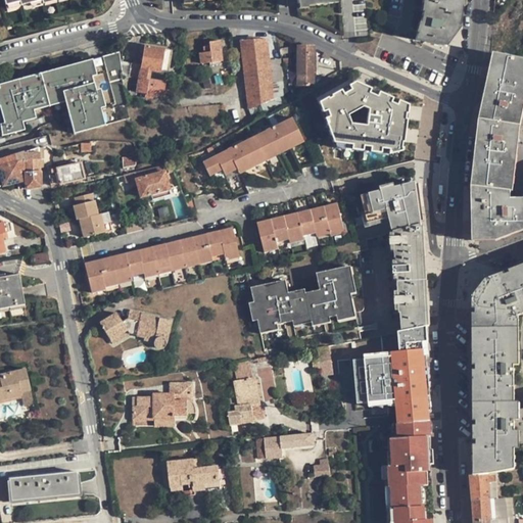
[(417,34),(414,39),(428,43),(442,45),(444,37),(447,38),(449,30),(453,30),(455,21),(459,22),(461,6),(459,5),(458,0),(424,0),(424,4),(421,18),(417,34)]
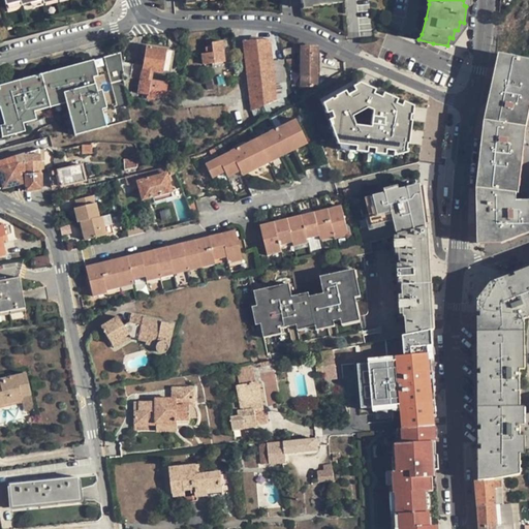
[(271,39),(245,40),(254,111),(259,107),(267,104),(278,99),(284,97),(289,95),(284,84),(288,84),(284,61),(274,62),(271,39)]
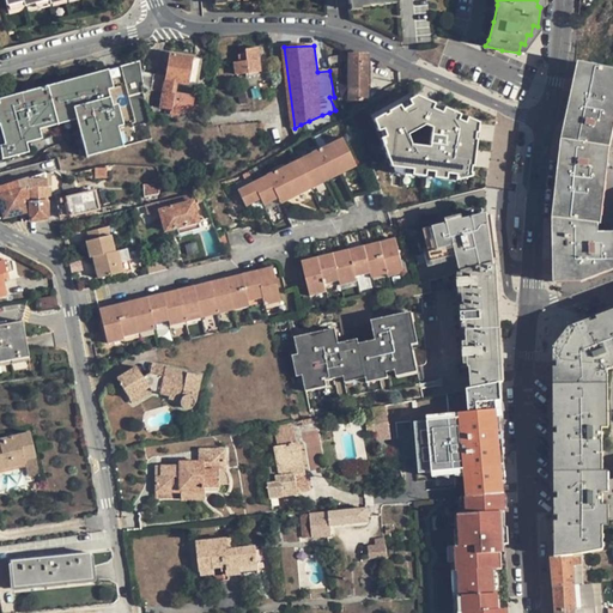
[(261,72),(258,47),(247,48),(247,54),(240,55),(241,61),(236,62),(237,74),(261,72)]
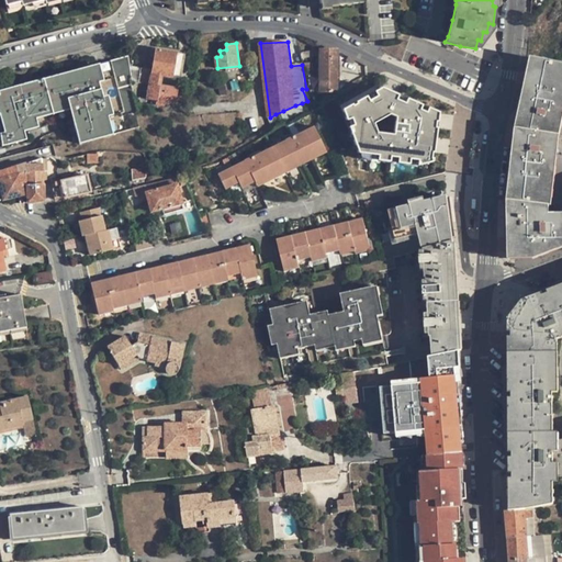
[(175,72),(178,53),(175,52),(157,48),(154,69),(142,68),(139,80),(152,83),(161,85),(164,75),(173,77),(175,72)]
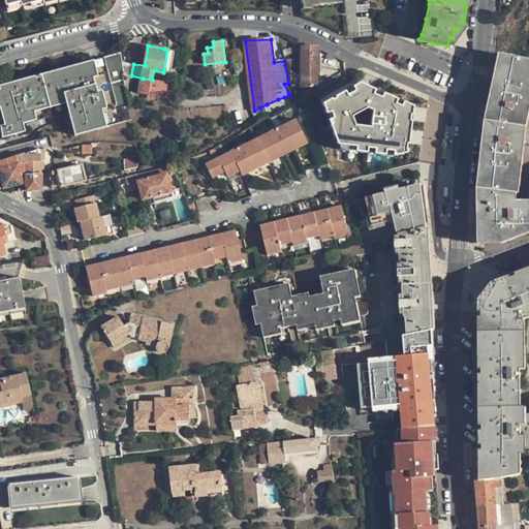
[(302,85),(318,85),(317,48),(302,48),(302,85)]
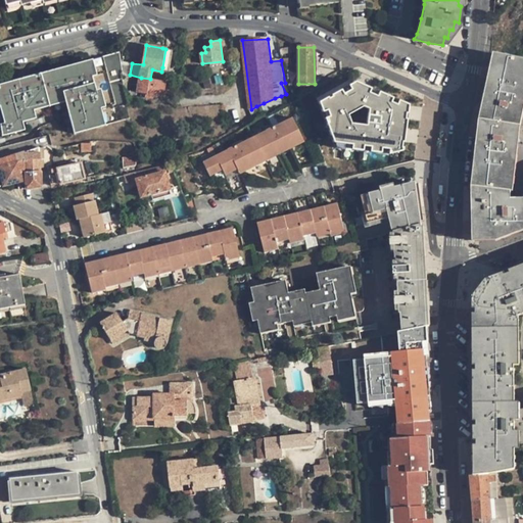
[(173,50),(165,49),(162,67),(170,68),(173,50)]
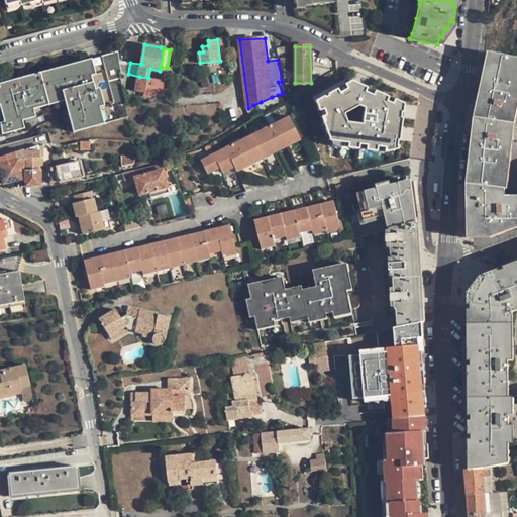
[(117,53),(94,57),(95,64),(105,63),(108,80),(121,78),(117,53)]
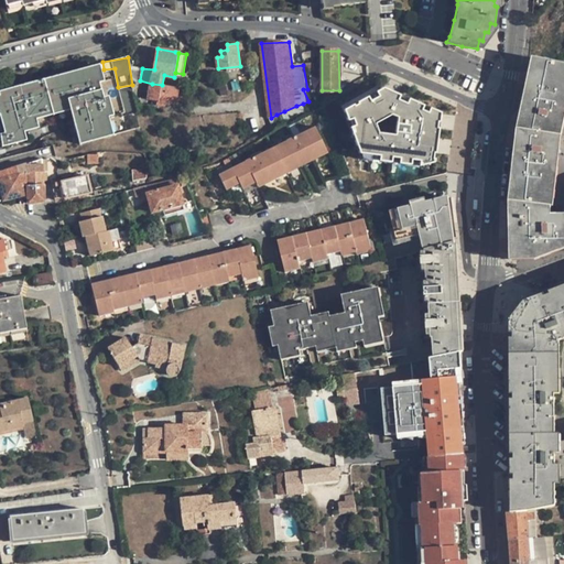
[(557,136),(563,105),(563,64),(553,62),(535,57),(520,129),(512,203),(512,214),(512,257),(535,257),(551,251),(563,246),(563,217),(548,218),(548,206),(549,206),(552,185),(557,136)]
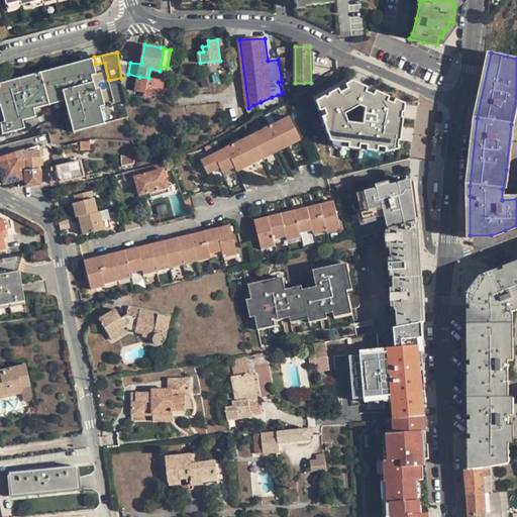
[(87,60),(40,72),(47,99),(63,95),(64,100),(73,134),(99,126),(95,110),(99,109),(87,60)]
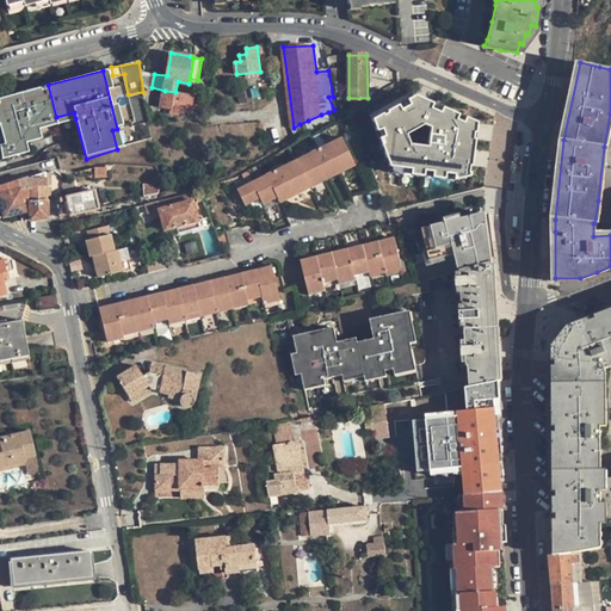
[(154,74),(141,72),(143,87),(152,87),(154,74)]
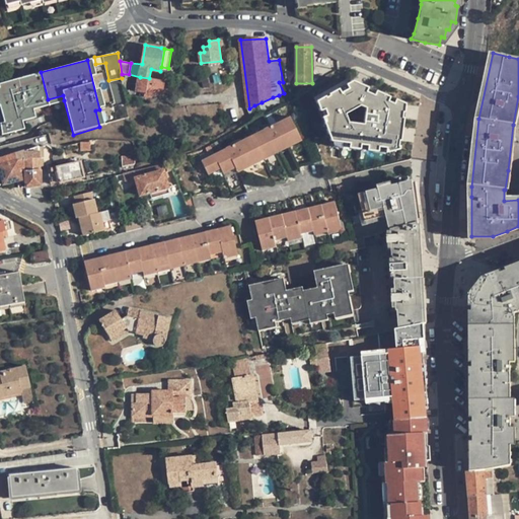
[(34,114),(33,107),(31,103),(48,99),(41,72),(0,82),(0,92),(3,102),(0,102),(0,107),(7,133),(24,129),(21,117),(34,114)]
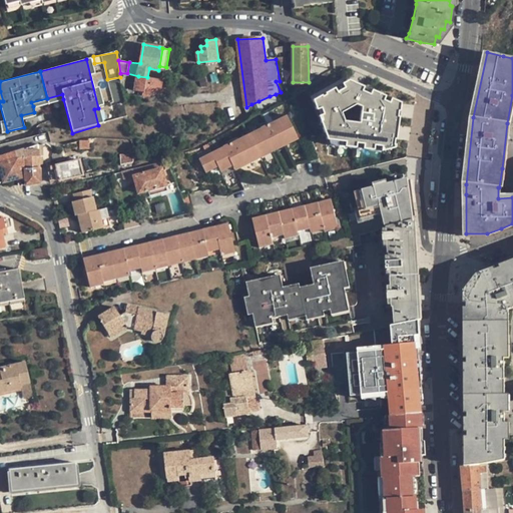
[(161,94),(164,80),(147,77),(138,76),(135,89),(161,94)]
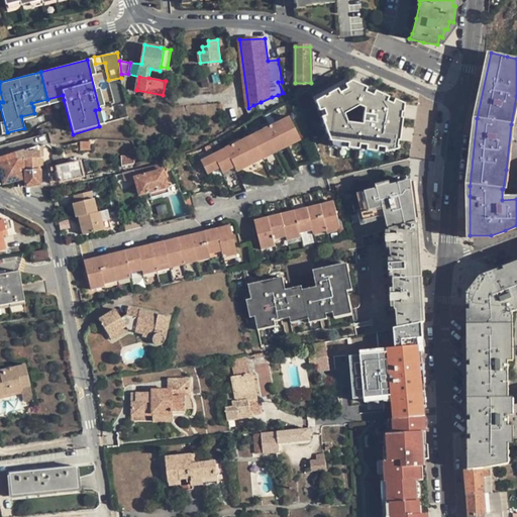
[(351,81),(315,101),(329,141),(389,150),(397,148),(404,103),(351,81)]
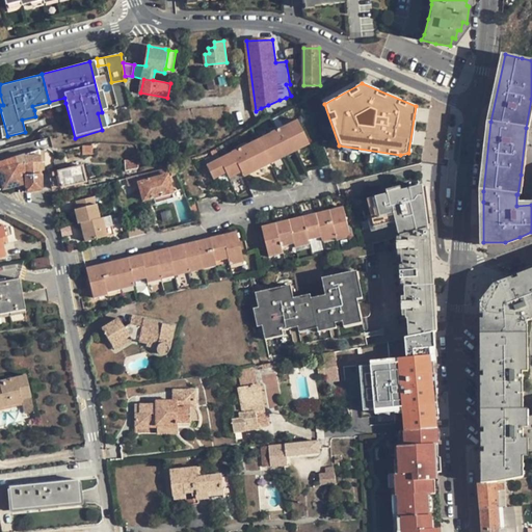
[(107,91),(106,105),(117,105),(117,91),(107,91)]
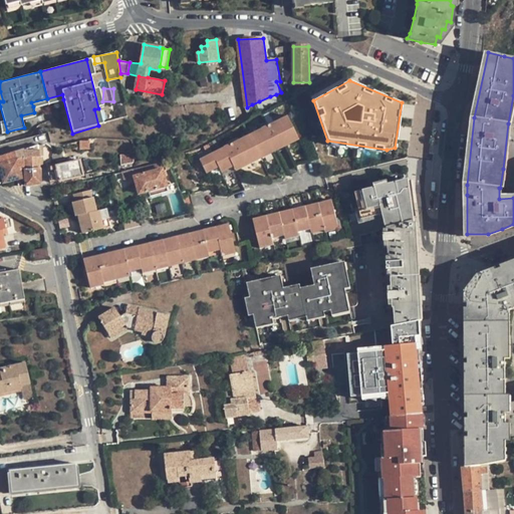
[(48,103),(63,99),(62,94),(47,98),(48,103)]
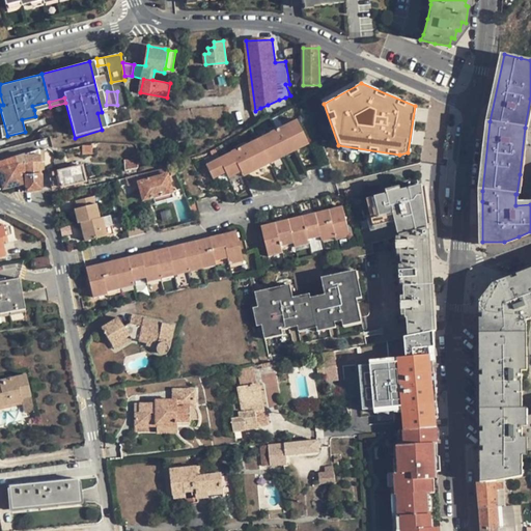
[(268,105),(260,108),(264,116),(287,103),(285,98),(279,100),(268,105)]
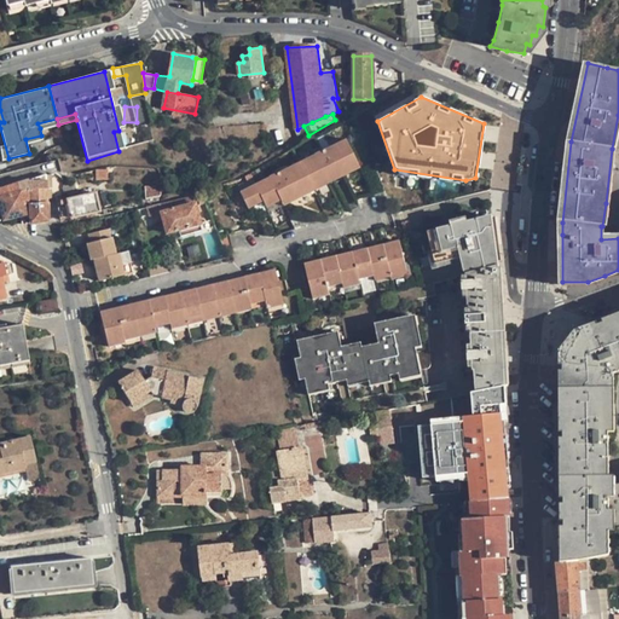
[(58,125),(57,119),(38,123),(40,128),(58,125)]
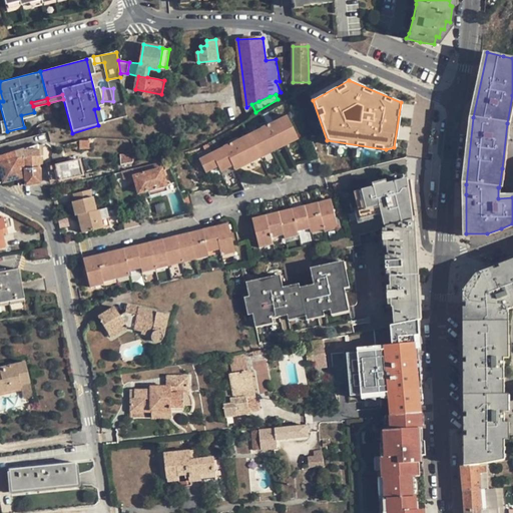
[(103,124),(98,108),(94,109),(98,125),(103,124)]
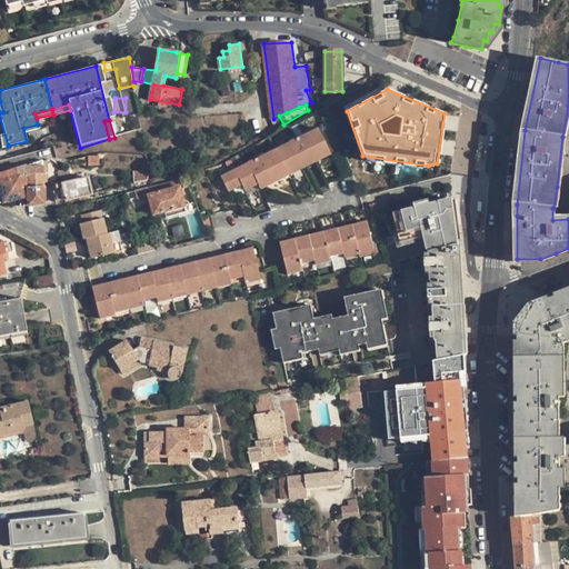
[(268,187),(283,179),(281,173),(287,170),(291,169),(295,172),(303,168),(301,165),(306,162),(308,166),(326,157),(323,153),(329,150),(318,128),(222,177),(230,192),(242,186),(248,183),(251,189),(259,185),(266,181),(268,187)]
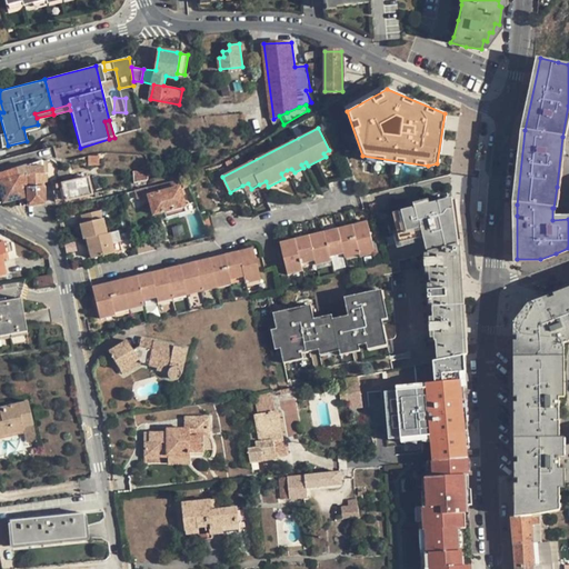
[(55,160),(42,161),(43,175),(56,173),(55,160)]
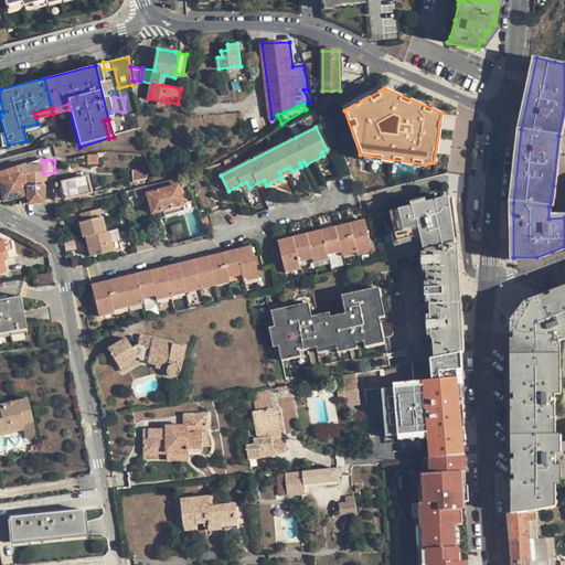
[(43,173),(42,160),(0,173),(0,177),(4,200),(24,196),(21,187),(24,185),(22,174),(28,174),(29,187),(43,184),(43,173)]
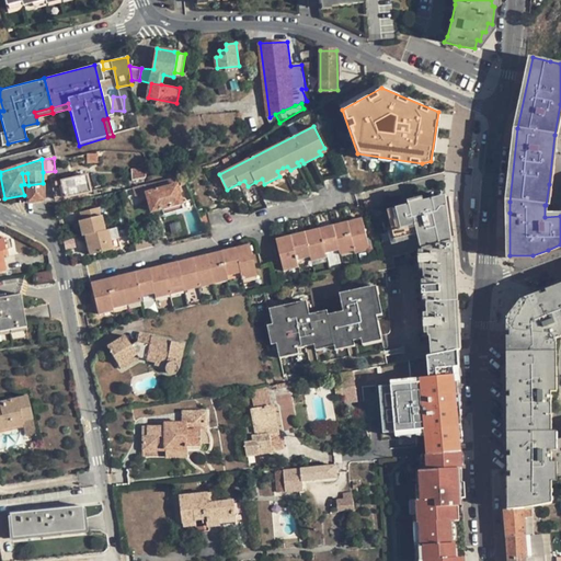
[(67,197),(71,196),(91,192),(88,175),(54,183),(57,197),(66,195),(67,197)]
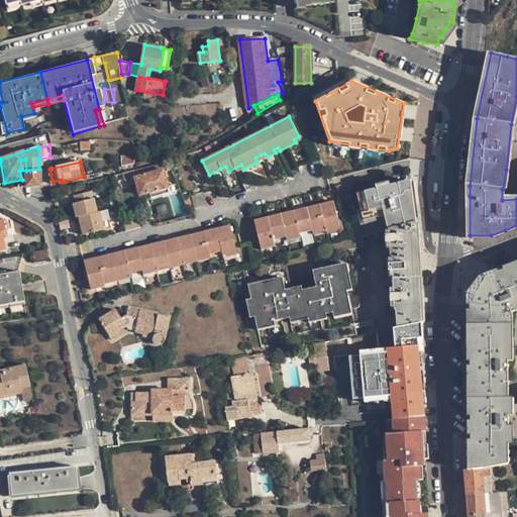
[(168,188),(162,165),(124,174),(126,182),(135,179),(139,195),(150,193),(168,188)]
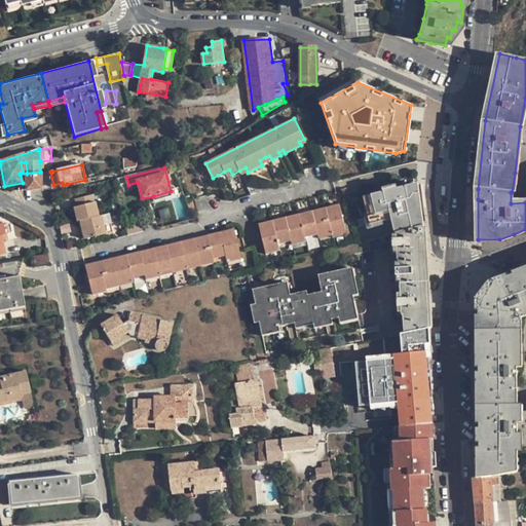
[(28,189),(41,187),(41,181),(40,172),(27,174),(28,189)]
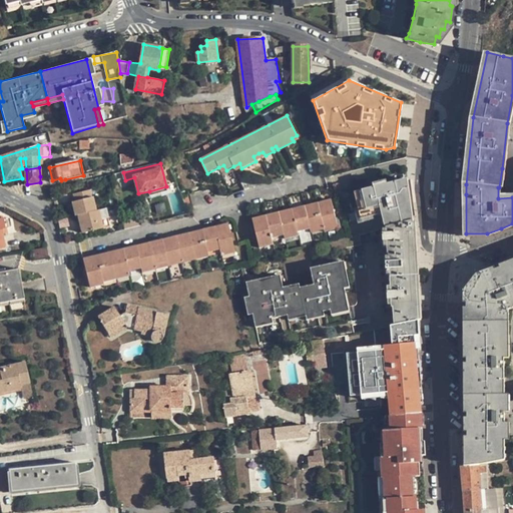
[(383,214),(386,227),(388,227),(406,222),(414,220),(408,179),(356,192),(362,219),(383,214)]
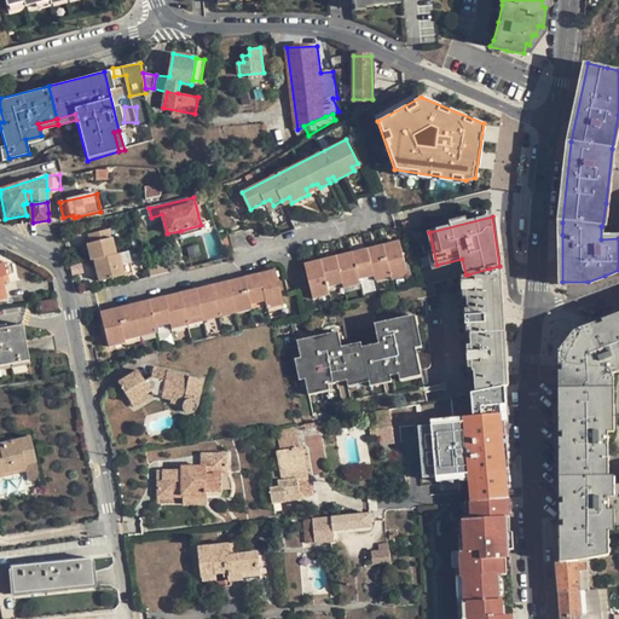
[(202,231),(201,225),(180,231),(183,236),(202,231)]
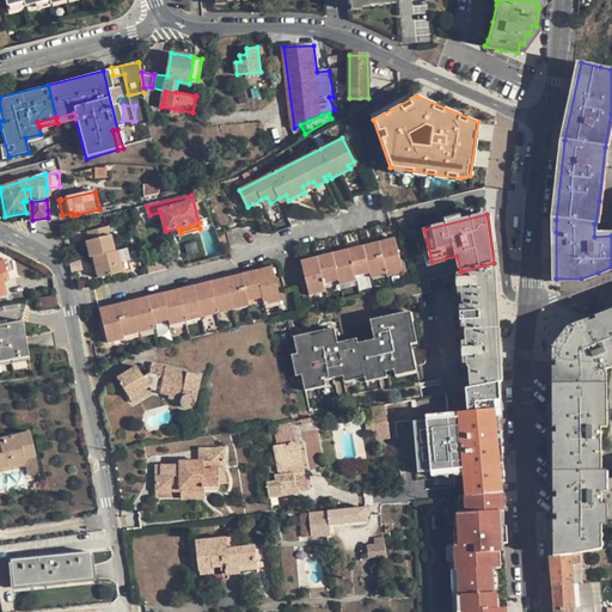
[(91,258),(93,257),(115,252),(111,237),(110,238),(108,228),(89,233),(90,242),(87,243),(91,258)]
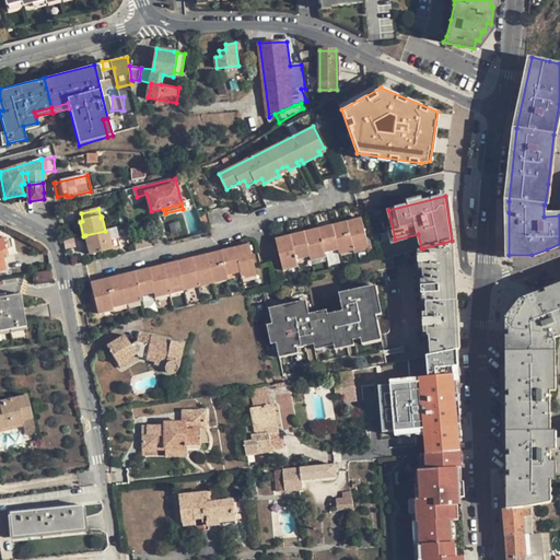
[(352,249),(368,246),(361,221),(351,224),(350,221),(346,222),(351,246),(352,249)]
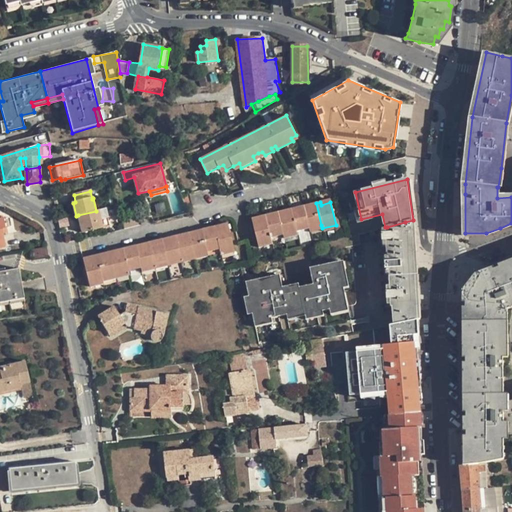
[(316,203),(311,204),(312,207),(303,209),(308,228),(321,225),(316,203)]
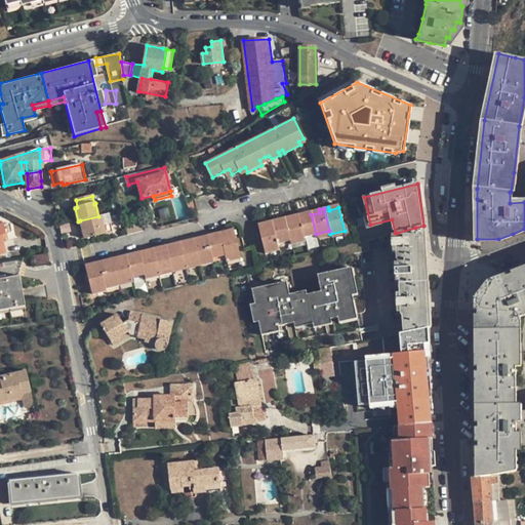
[(303,238),(316,234),(311,214),(303,216),(301,213),(297,215),(303,238)]
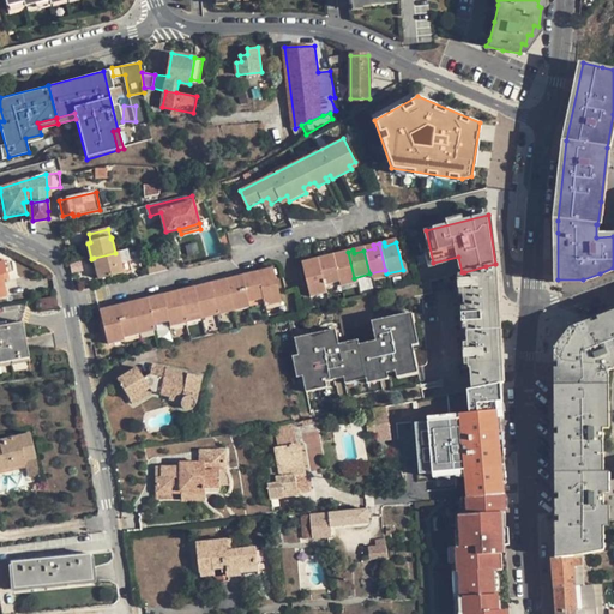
[(94,258),(96,268),(100,280),(124,274),(119,252),(115,253),(94,258)]
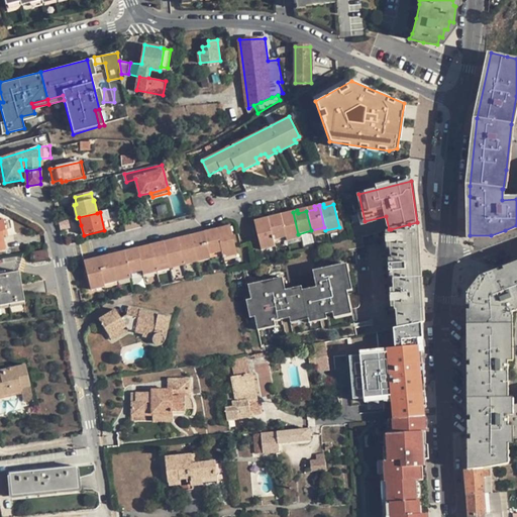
[(284,236),(298,234),(293,212),(287,213),(288,216),(280,218),(284,236)]
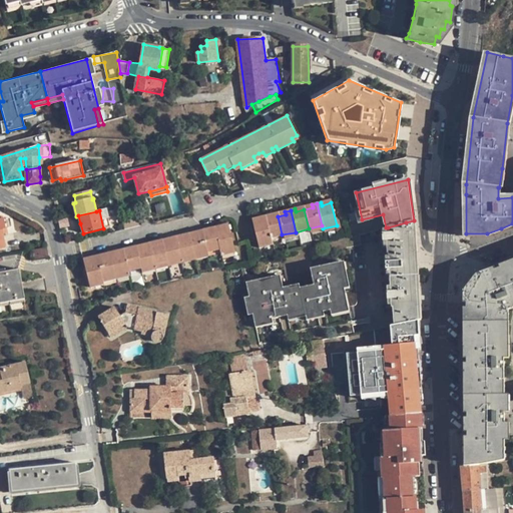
[(136,213),(120,216),(123,229),(139,225),(136,213)]
